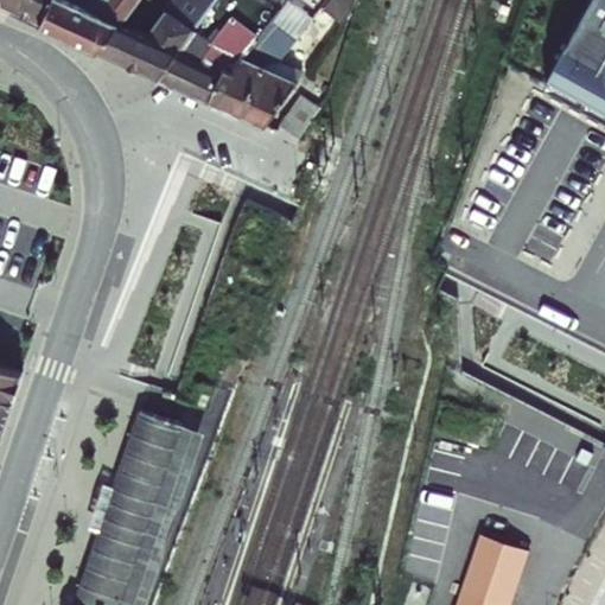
[(0,7),(8,12),(13,0),(0,0),(0,7)]
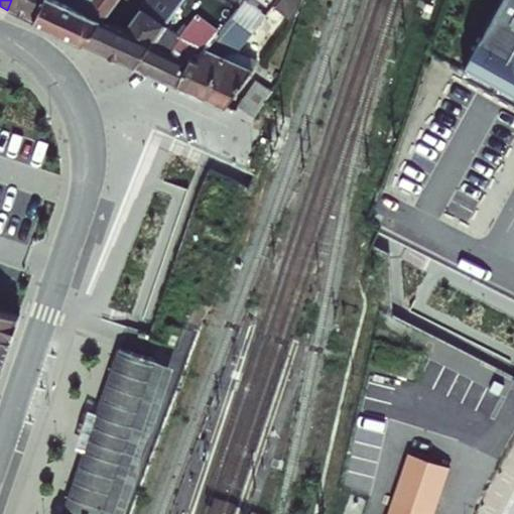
[(11,0),(7,10),(33,22),(43,0),(11,0)]
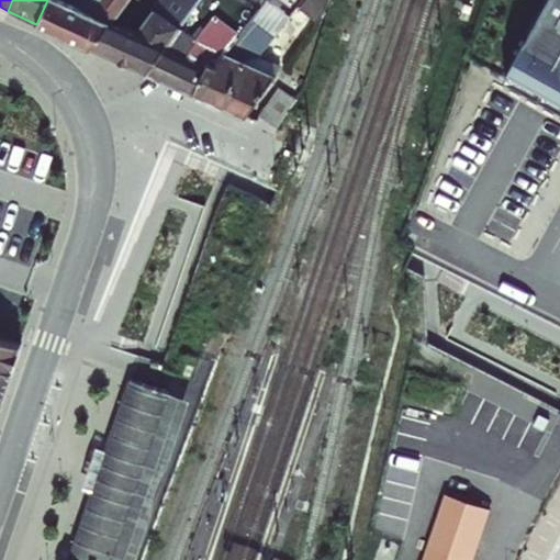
[(125,0),(86,0),(79,9),(60,0),(47,0),(36,24),(90,48),(109,22),(125,0)]
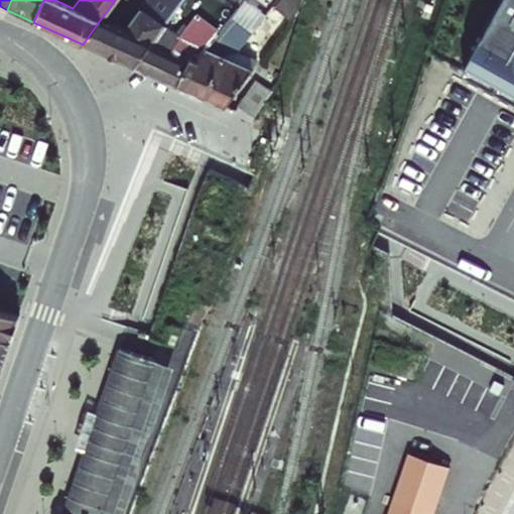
[(132,68),(164,24),(182,0),(145,0),(123,30),(100,20),(83,44),(132,68)]
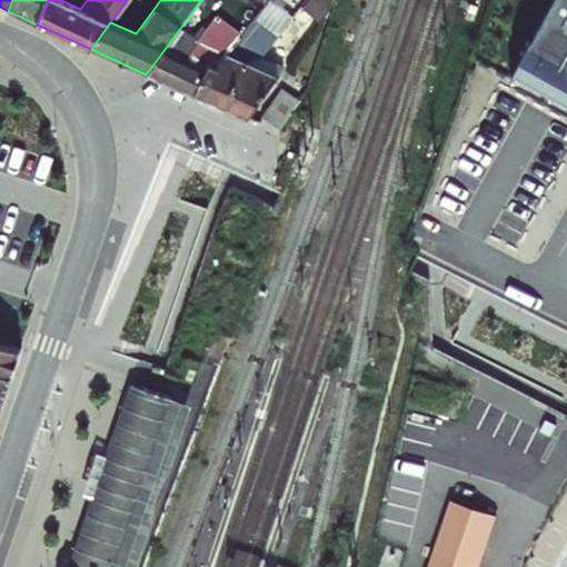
[(181,27),(146,75),(147,75),(195,96),(210,63),(218,66),(226,55),(261,9),(249,0),(232,0),(226,9),(217,20),(214,18),(198,39),(181,27)]
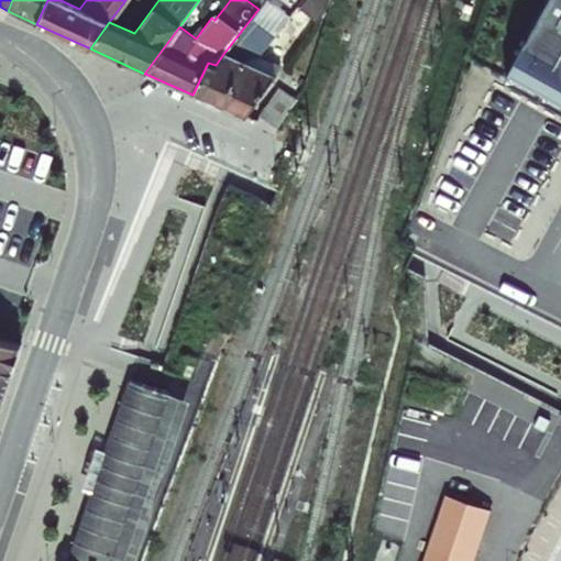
[(213,0),(223,9),(230,0),(246,0),(259,9),(265,0),(213,0)]
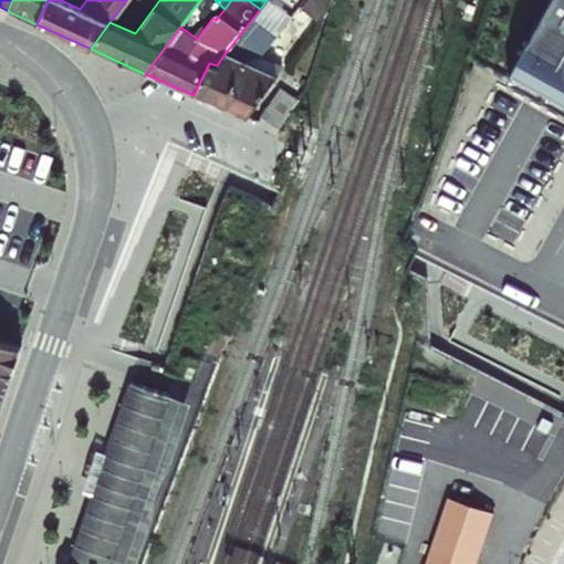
[(306,0),(300,10),(315,22),(316,23),(332,4),(332,0),(306,0)]
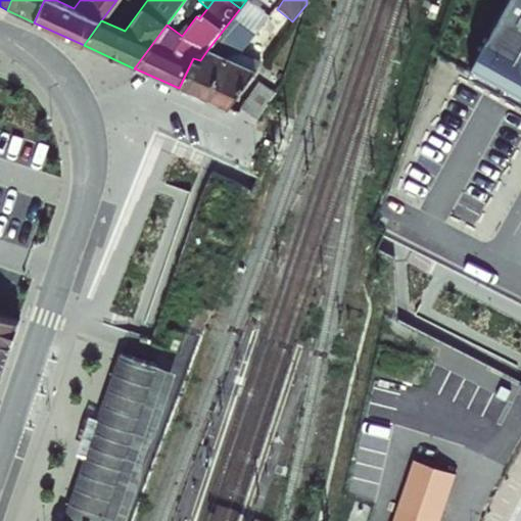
[(520,0),(508,0),(468,75),(520,102),(520,0)]
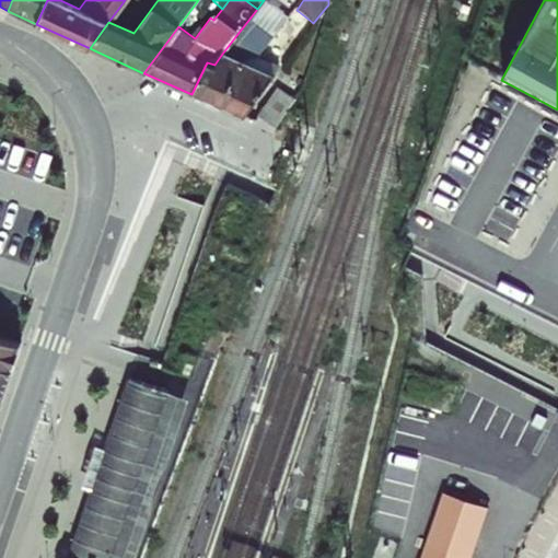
[(207,62),(192,94),(221,106),(242,64),(222,54),(214,65),(207,62)]
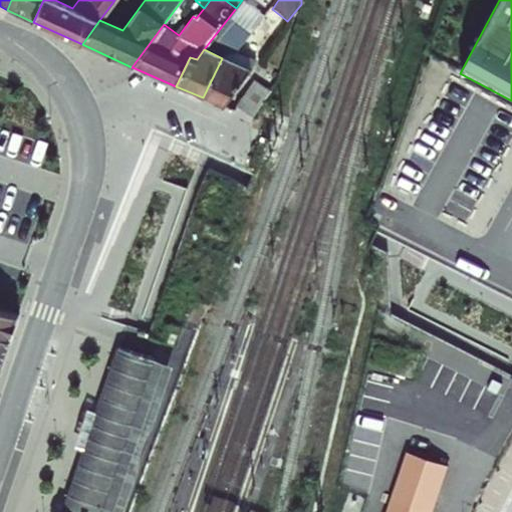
[(203,97),(223,106),(248,72),(254,58),(237,50),(225,51),(222,58),(203,97)]
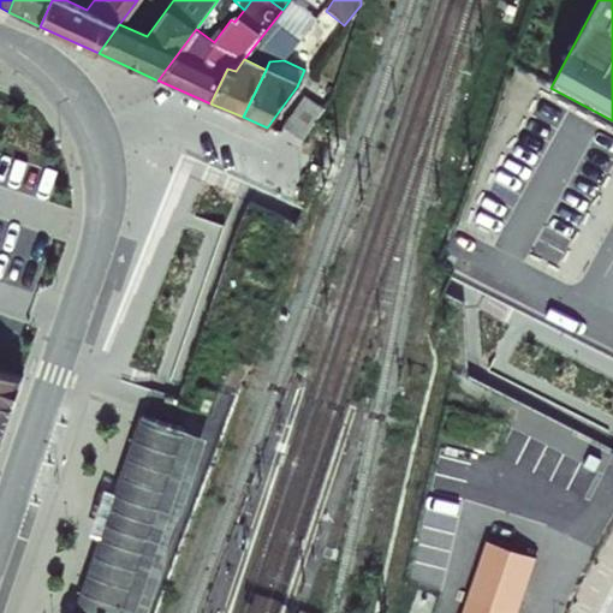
[(302,141),(344,95),(321,82),(308,101),(304,97),(284,128),(296,138),(302,141)]
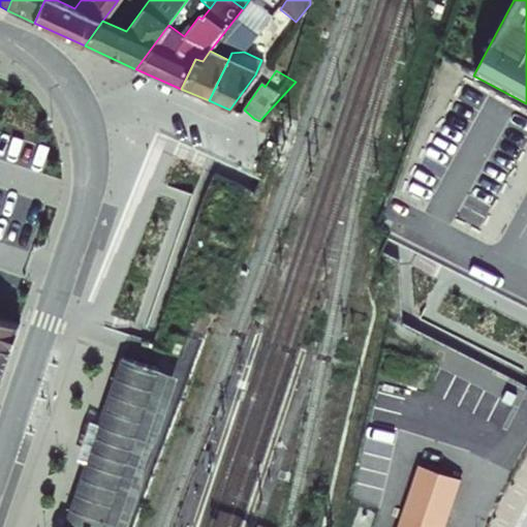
[(0,348),(9,351),(18,327),(0,321),(0,348)]
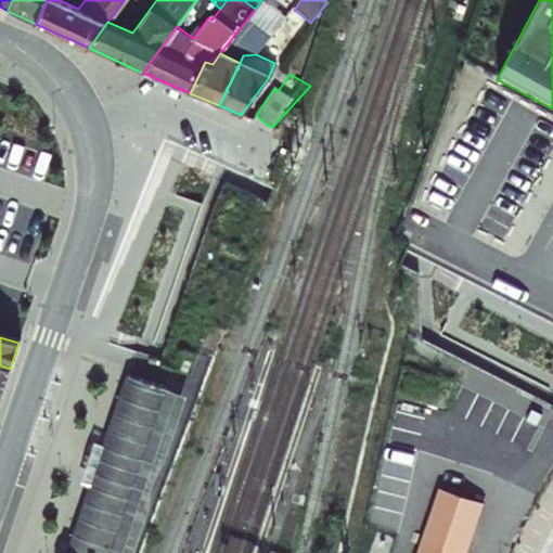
[(0,395),(1,395),(10,369),(0,365),(0,395)]
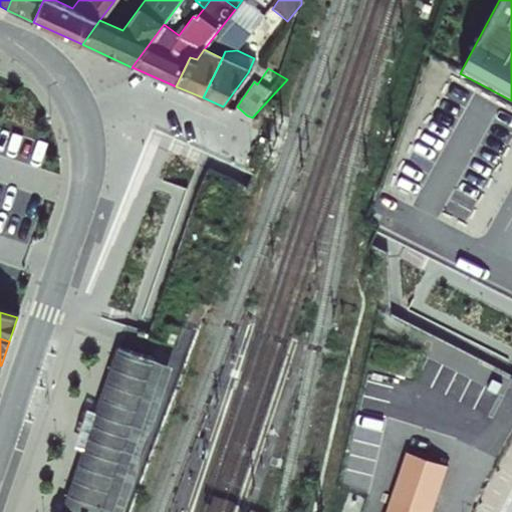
[(102,511),(128,439),(154,361),(119,350),(93,427),(64,511),(102,511)]
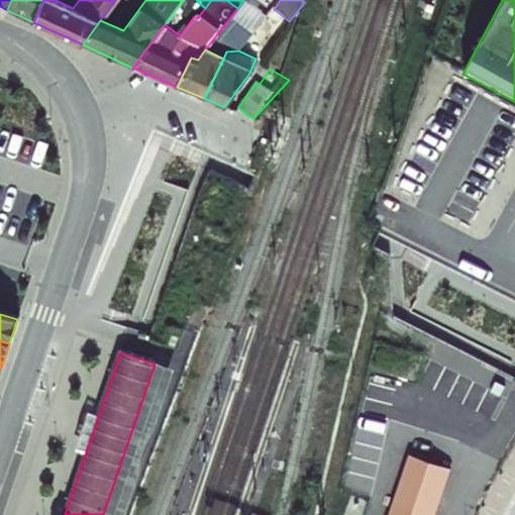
[(125,514),(175,370),(155,364),(128,441),(103,514),(125,514)]
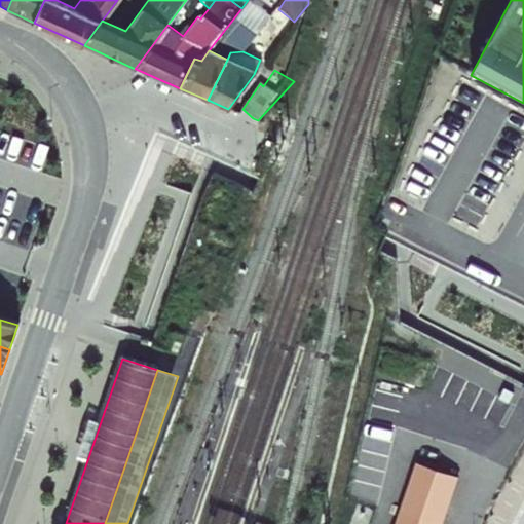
[(442,523),(457,478),(415,463),(395,523),(442,523)]
